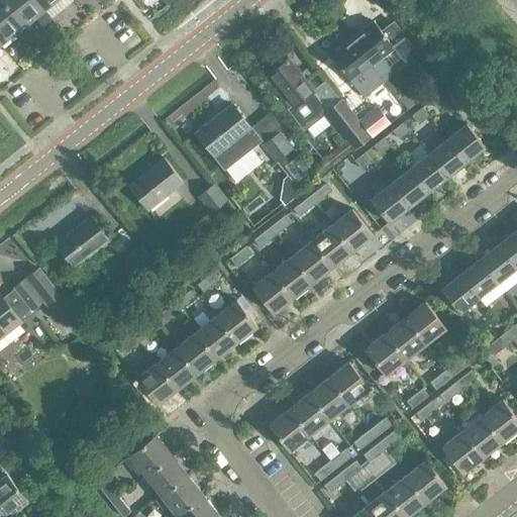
[(0,0),(0,41),(3,45),(15,35),(12,31),(22,24),(2,0),(0,0)]
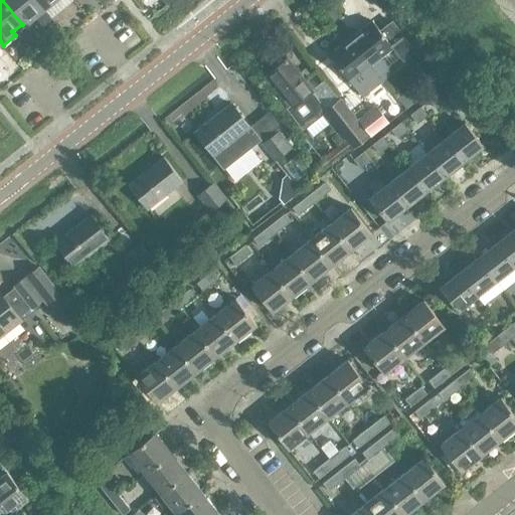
[(2,0),(22,24),(24,28),(37,18),(34,14),(44,6),(38,0),(2,0)]
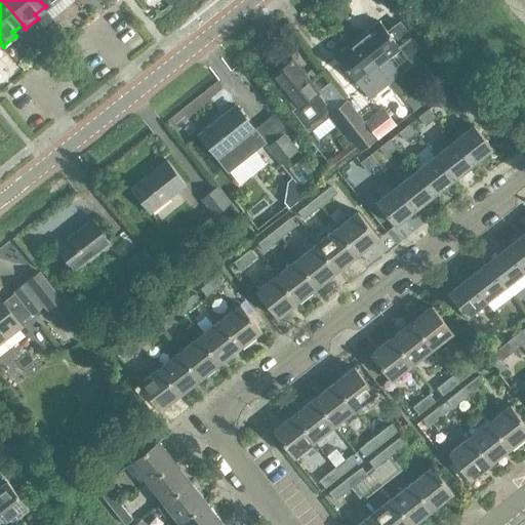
[(39,0),(45,6),(47,10),(59,0),(39,0)]
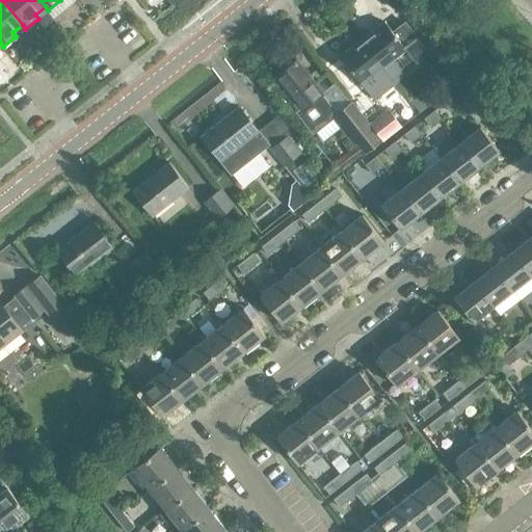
[(396,81),(405,74),(394,60),(406,50),(416,62),(429,52),(405,21),(393,31),(384,22),(363,40),(396,81)]
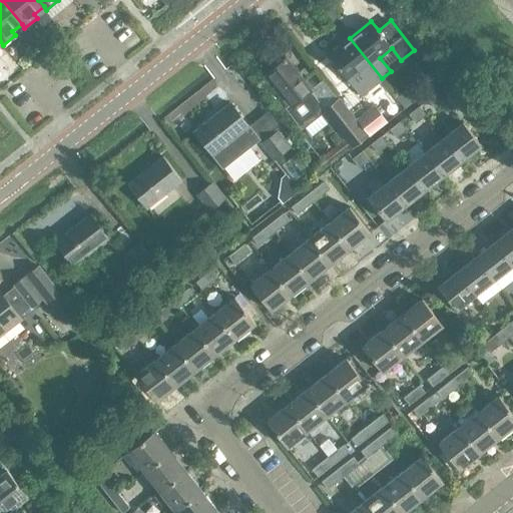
[(350,38),(328,55),(361,95),(382,78),(350,38)]
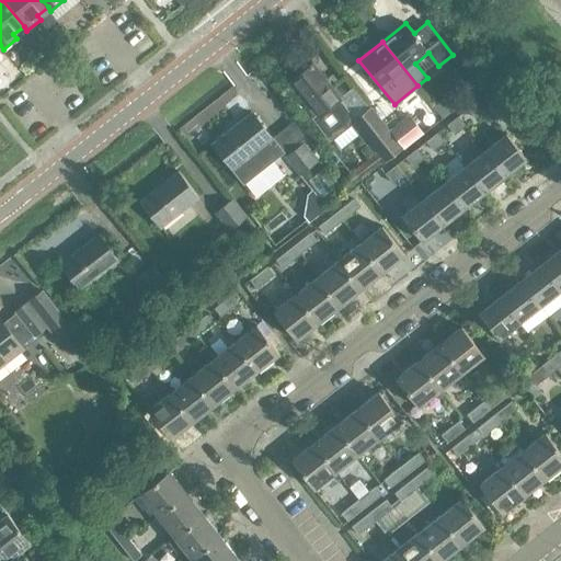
[(462,61),(450,71),(470,96),(483,87),(462,61)]
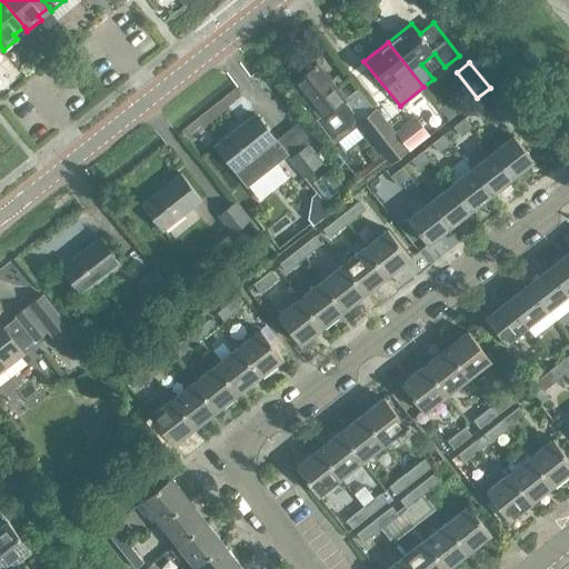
[(296,81),(321,116),(316,120),(333,141),(352,126),(357,117),(346,102),(317,65),(296,81)]
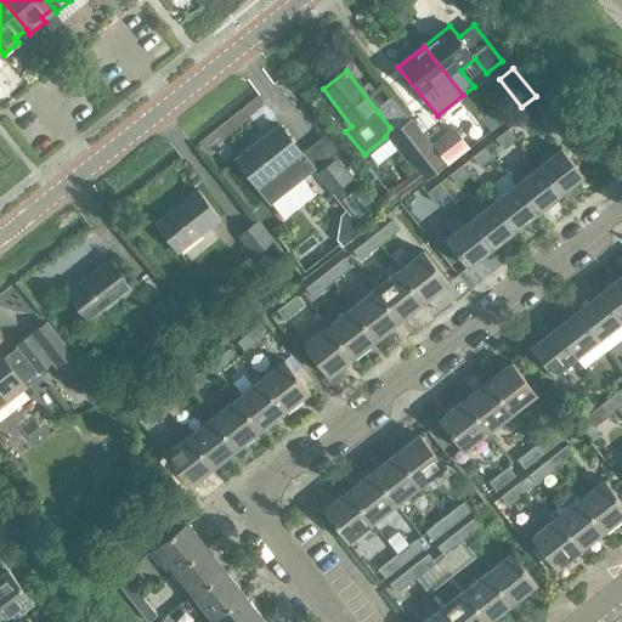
[(527,131),(539,122),(531,111),(519,120),(527,131)]
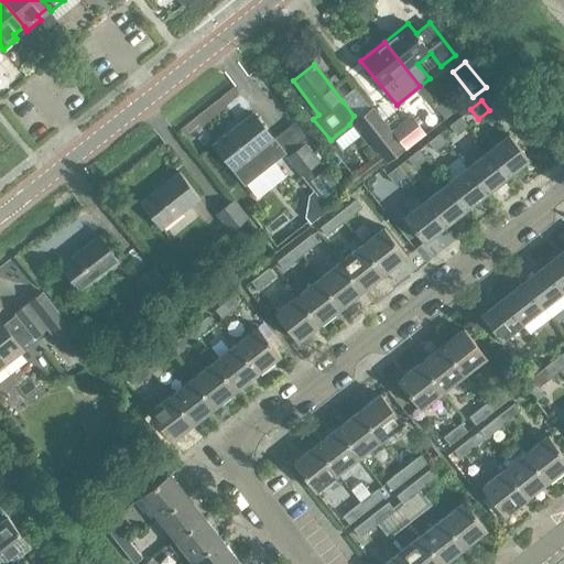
[(383,165),(405,148),(392,130),(372,106),(350,123),(383,165)]
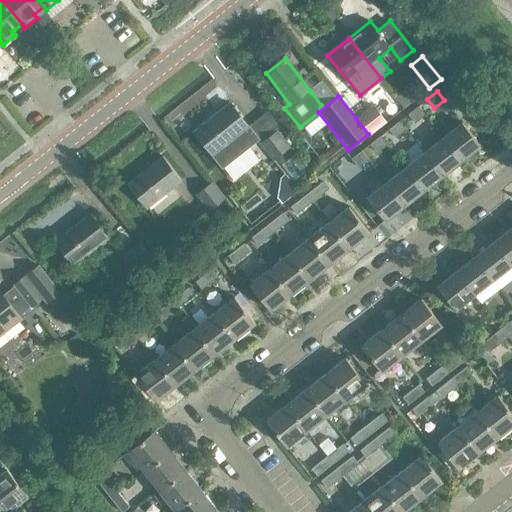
[(194,131),(214,155),(223,166),(258,138),(230,103),(194,131)]
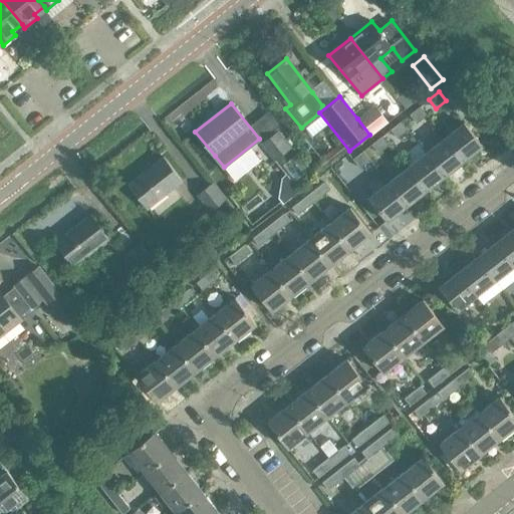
[(369,135),(388,121),(374,104),(357,118),(369,135)]
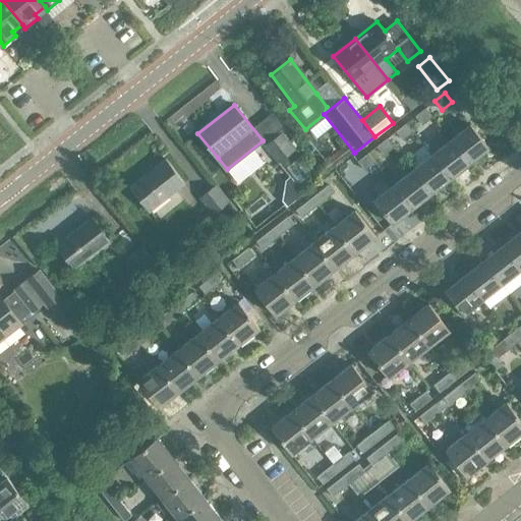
[(432,116),(425,108),(415,116),(422,124),(432,116)]
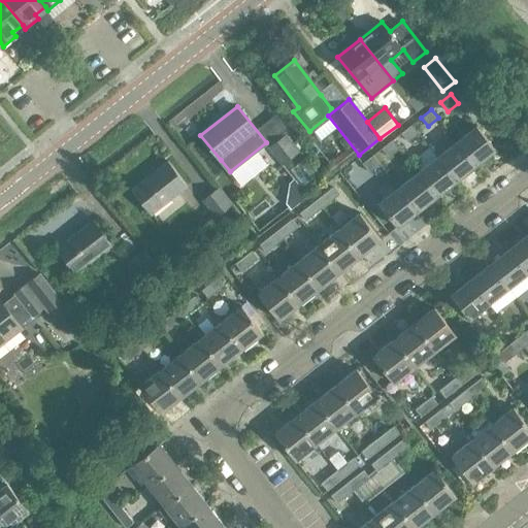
[(419,133),(411,124),(401,132),(408,141),(419,133)]
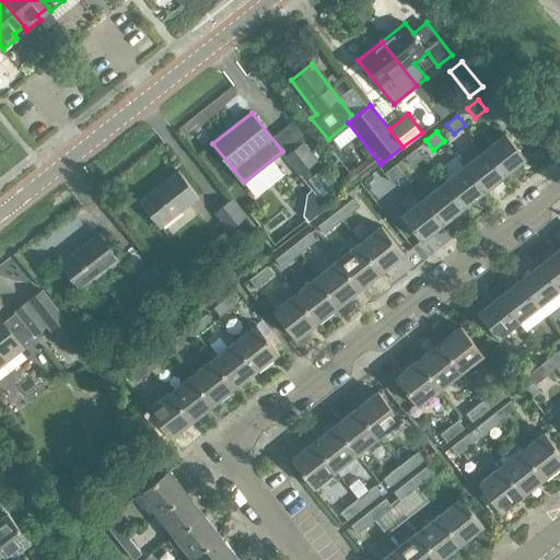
[(483,149),(504,176),(526,159),(504,132),(483,149)]
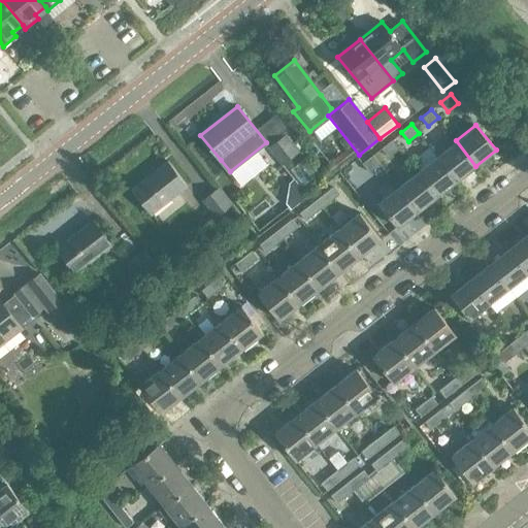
[(283,165),(298,153),(300,151),(286,133),(268,147),(283,165)]
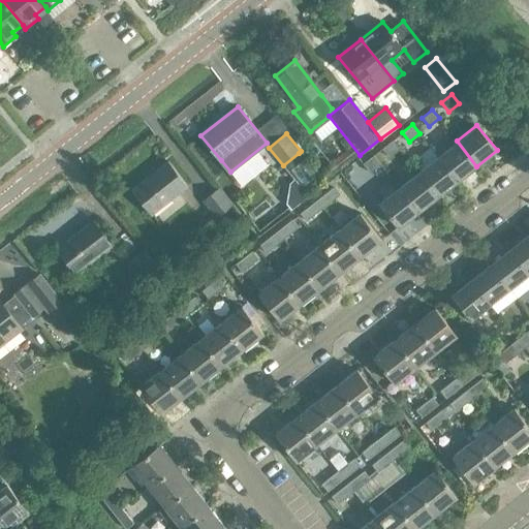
[(400,149),(393,139),(382,148),(390,157),(400,149)]
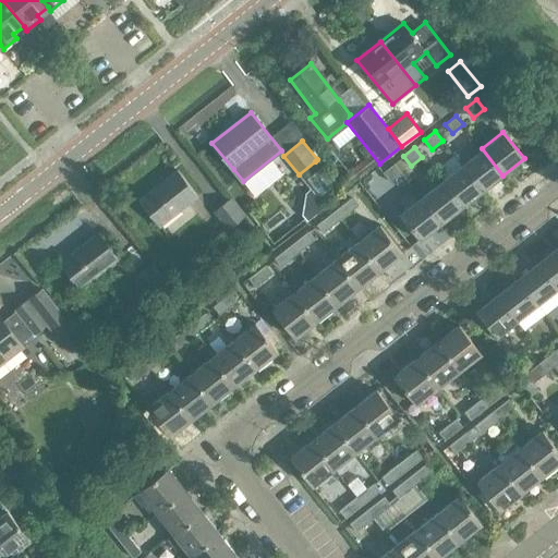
[(461,165),(482,191),(502,176),(482,148),(461,165)]
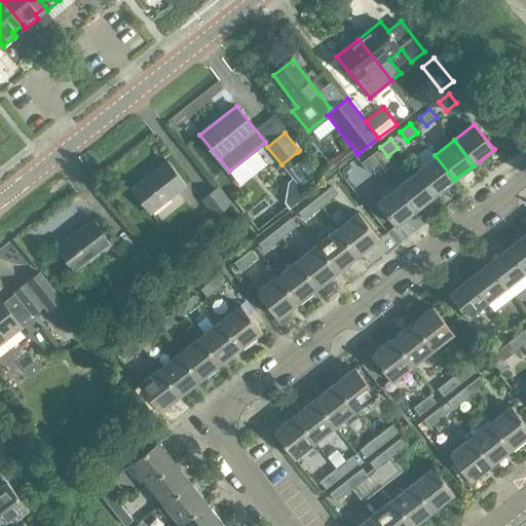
[(378,163),(372,154),(362,162),(368,172),(378,163)]
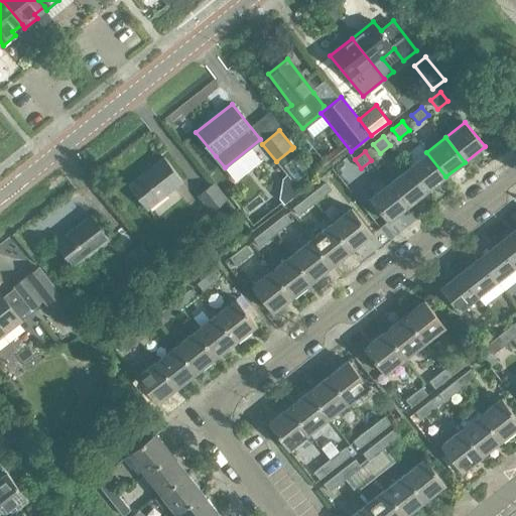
[(407,167),(426,191),(445,176),(426,152),(407,167)]
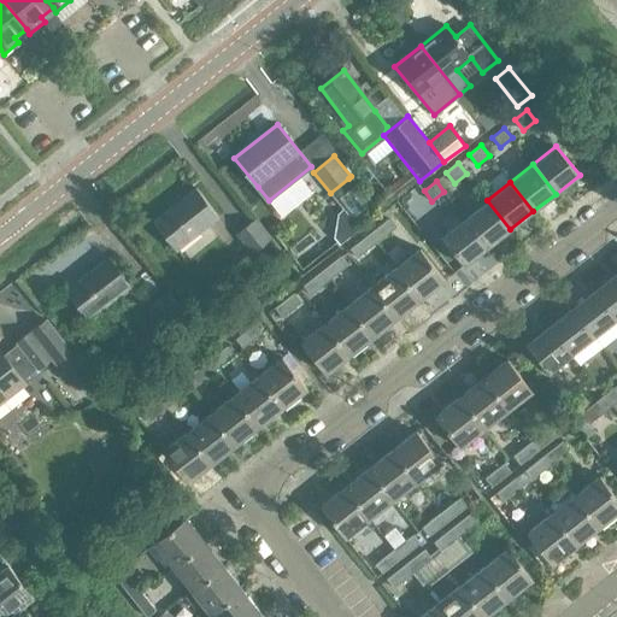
[(154,222),(177,252),(219,218),(197,188),(154,222)]
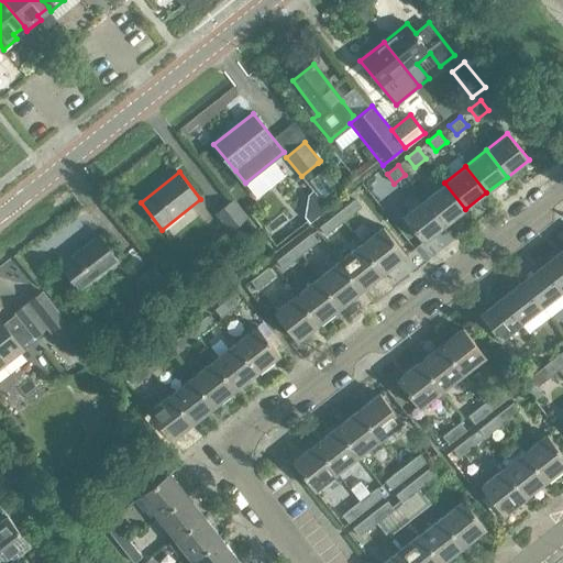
[(424,199),(445,225),(465,209),(444,183),(424,199)]
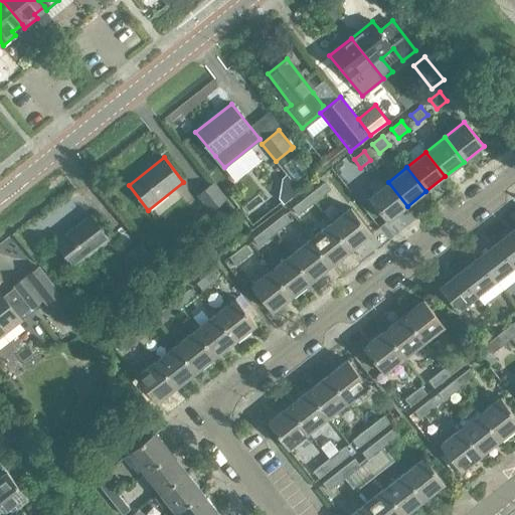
[(210,212),(227,198),(213,181),(196,195),(210,212)]
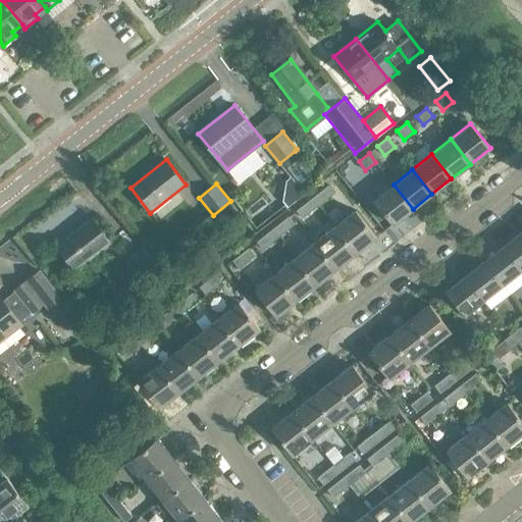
[(312,198),(318,205),(334,193),(328,185),(312,198)]
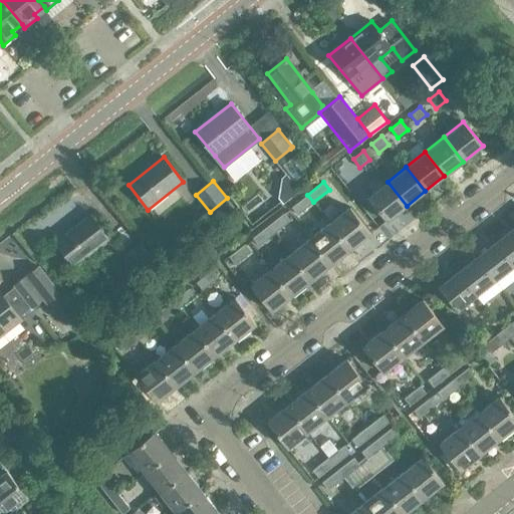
[(367,197),(387,221),(407,206),(388,182),(367,197)]
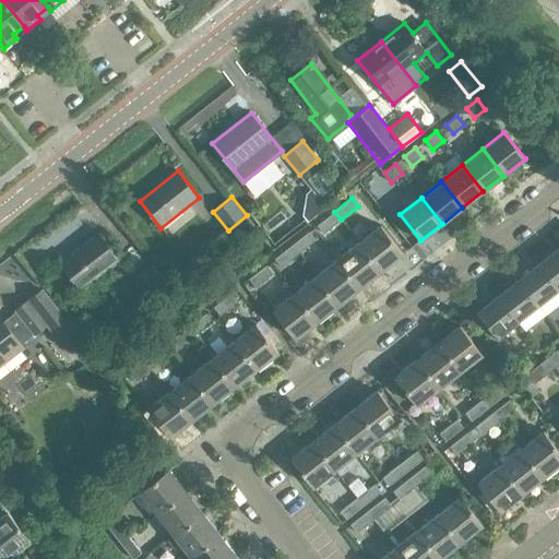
[(324,234),(341,219),(334,212),(318,225),(324,234)]
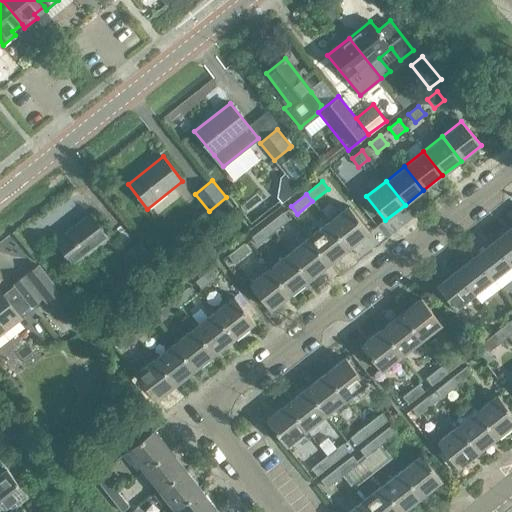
[(328,221),(349,248),(370,232),(348,205),(328,221)]
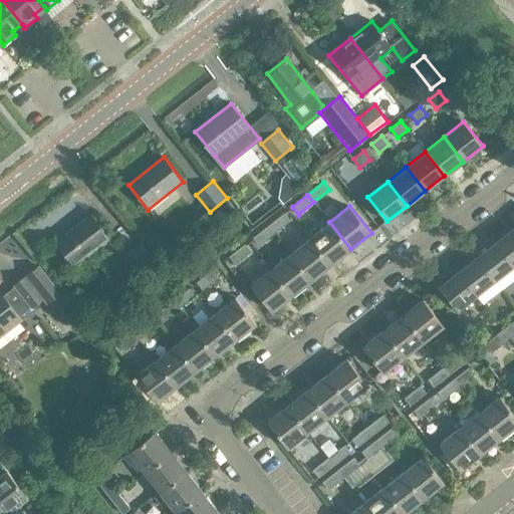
[(74,267),(111,238),(91,213),(54,243),(74,267)]
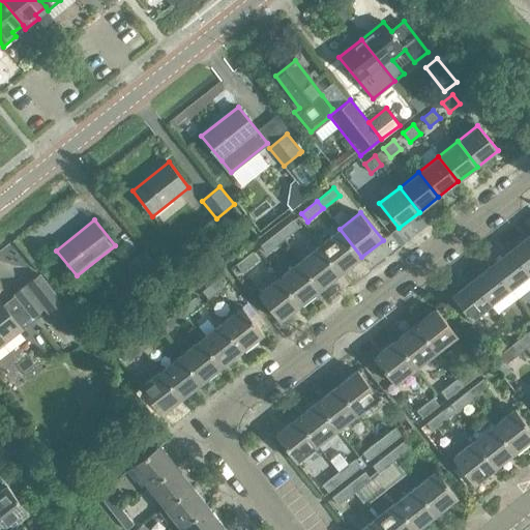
[(293,219),(276,232),(283,240),(299,228),(293,219)]
